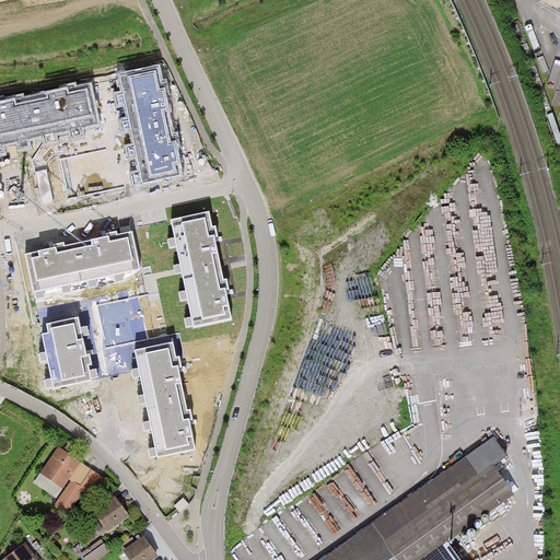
[(159,68),(120,76),(125,94),(130,93),(132,102),(126,103),(135,151),(141,150),(143,158),(137,159),(141,178),(147,177),(149,186),(181,179),(174,150),(177,149),(176,144),(175,139),(172,139),(163,96),(167,94),(165,84),(165,82),(162,82),(159,68)]
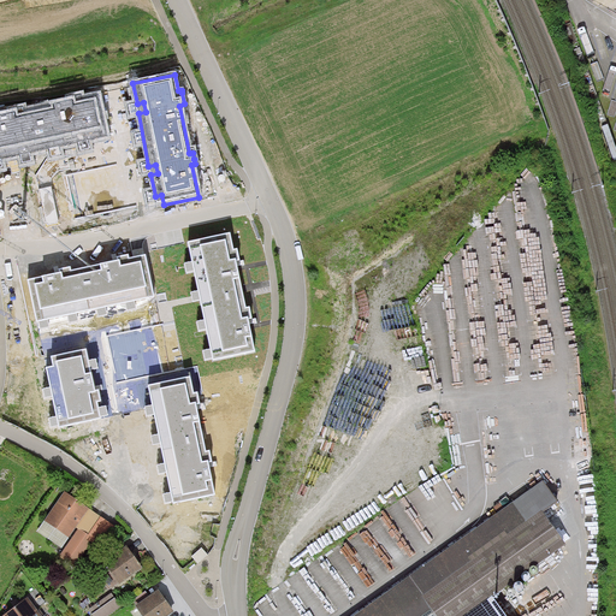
[(13,114),(0,116),(0,153),(3,160),(22,157),(19,148),(29,147),(30,154),(80,144),(78,137),(88,135),(89,141),(108,137),(100,95),(82,99),(82,96),(76,98),(71,98),(71,102),(24,112),(23,107),(18,108),(12,110),(13,114)]
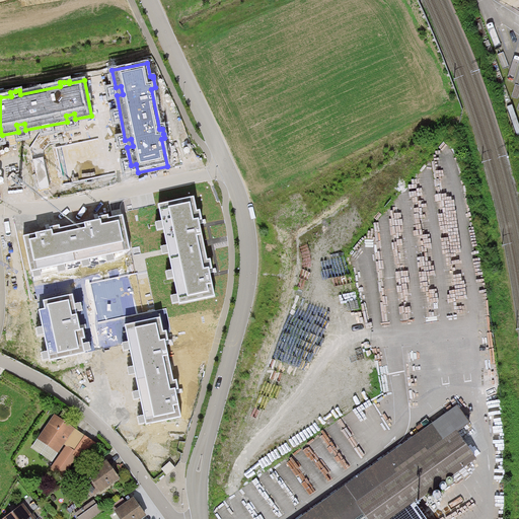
[(169,248),(204,241),(199,220),(202,220),(201,215),(200,210),(197,211),(194,197),(158,205),(162,221),(168,219),(170,228),(165,229),(169,248)]
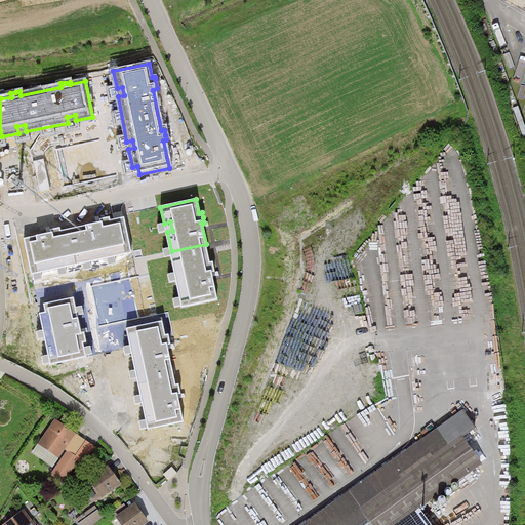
[(79,228),(87,264),(108,258),(106,253),(115,251),(116,256),(132,253),(124,217),(110,220),(109,218),(105,219),(99,220),(101,224),(79,228)]
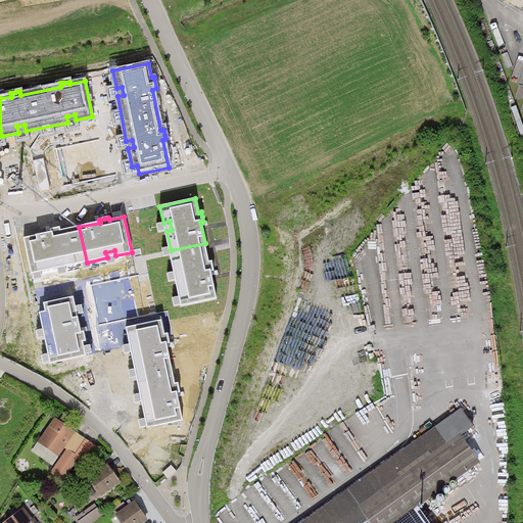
[(65,267),(87,263),(79,227),(60,231),(59,228),(54,229),(50,229),(51,233),(24,238),(30,268),(40,266),(41,272),(57,269),(56,262),(64,260),(65,267)]
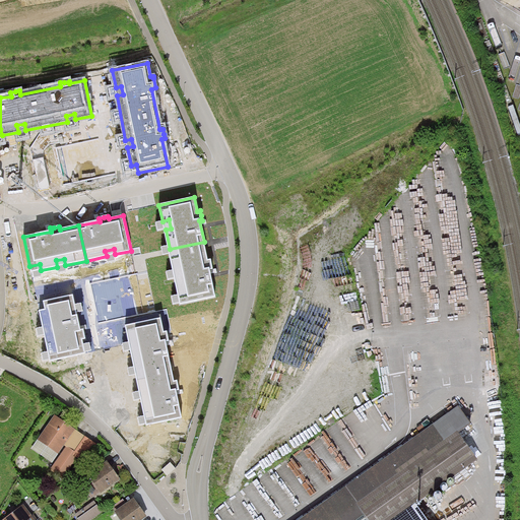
[(208,260),(204,242),(170,249),(175,271),(179,270),(181,277),(175,278),(179,297),(184,296),(186,304),(215,298),(209,270),(212,269),(211,264),(210,260),(208,260)]
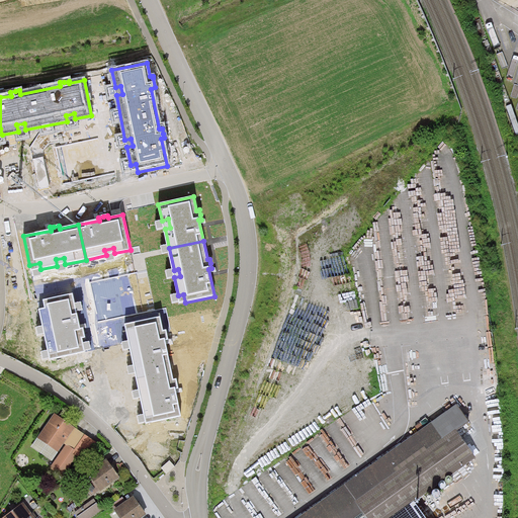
[(80,329),(73,294),(42,300),(45,309),(39,310),(42,328),(49,327),(50,333),(45,334),(48,352),(54,351),(55,358),(85,352),(82,338),(85,338),(84,333),(83,329),(80,329)]
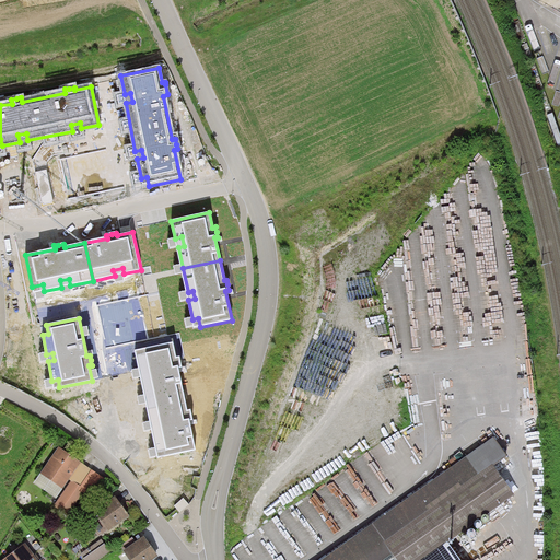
[(146,401),(184,393),(178,368),(181,368),(179,361),(178,357),(176,358),(173,342),(135,351),(138,369),(144,366),(147,376),(140,377),(146,401)]
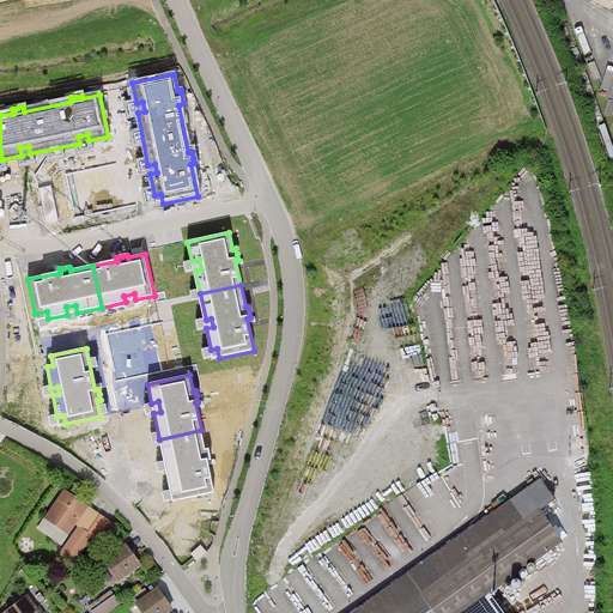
[(205,449),(201,430),(159,439),(164,462),(171,461),(173,469),(165,471),(170,492),(177,491),(178,501),(213,493),(207,461),(211,460),(210,454),(208,449),(205,449)]
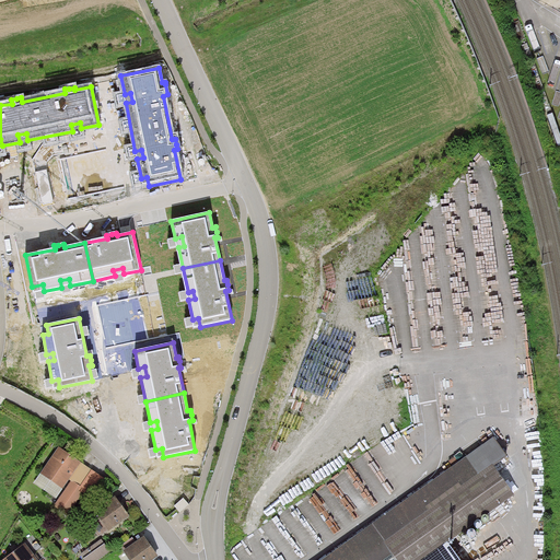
[(490,441),(323,559),(458,559),(447,545),(510,500),(489,471),(504,461),(490,441)]
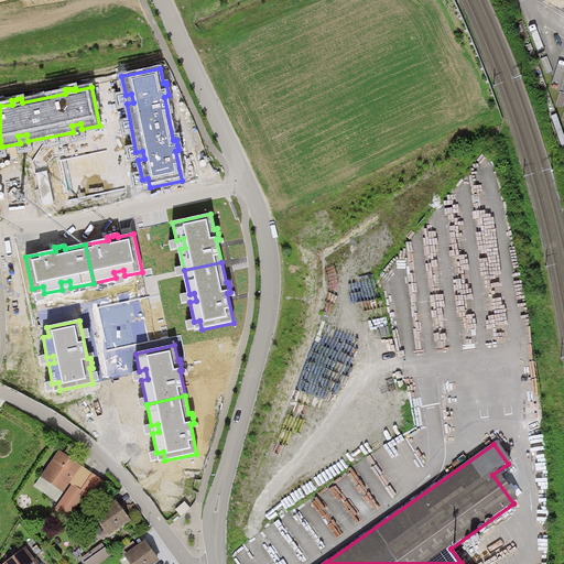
[(80,467),(58,453),(34,487),(56,502),(69,483),(80,467)]
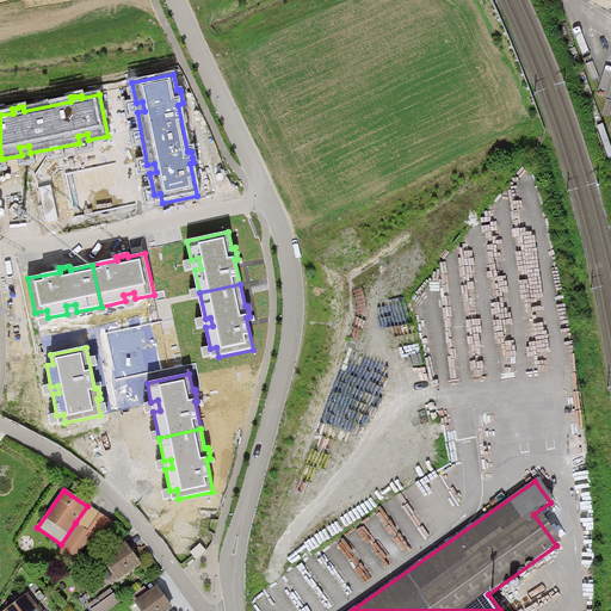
[(115,524),(87,506),(75,523),(78,525),(59,553),(74,562),(91,537),(102,544),(115,524)]
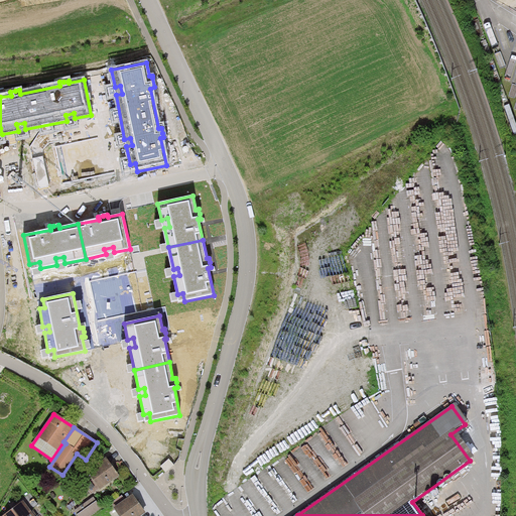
[(119,476),(106,459),(87,473),(91,479),(84,484),(91,495),(99,489),(100,490),(119,476)]
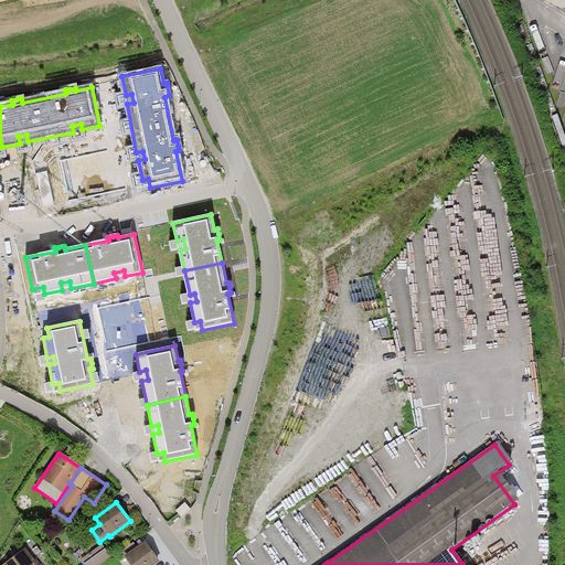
[(156,564),(160,563),(146,542),(125,556),(129,564),(156,564)]
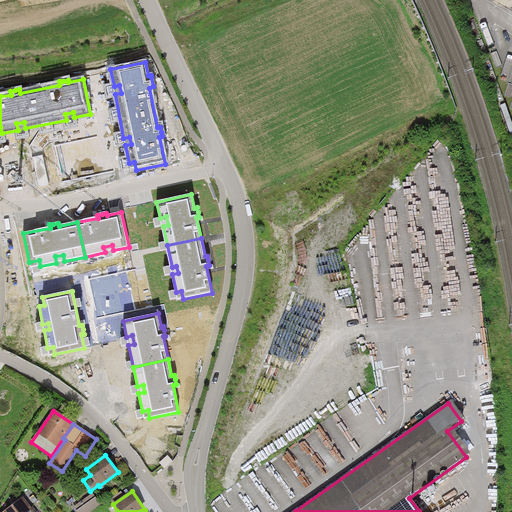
[(90,511),(101,504),(93,494),(73,508),(76,511),(90,511)]
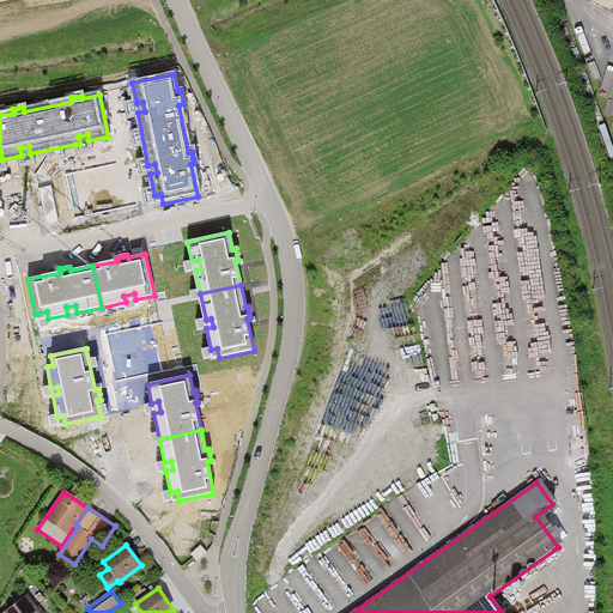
[(2,612),(41,612),(37,607),(29,595),(2,612)]
